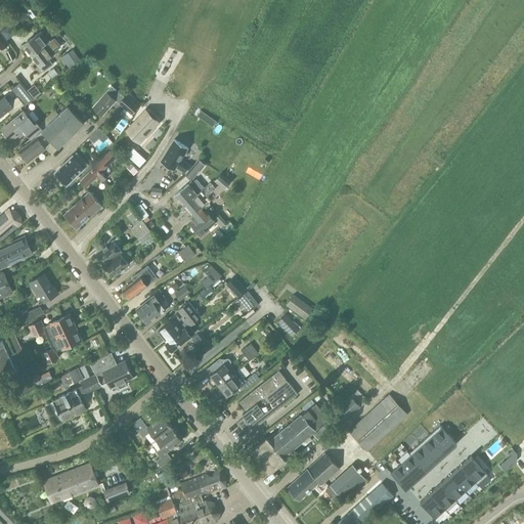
[(34,3),(26,9),(32,16),(39,10),(34,3)]
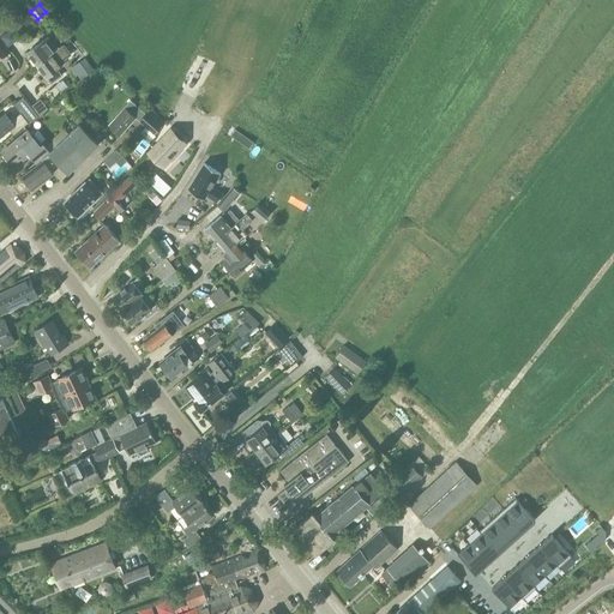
[(0,36),(0,56),(1,59),(11,52),(0,37),(0,36)]
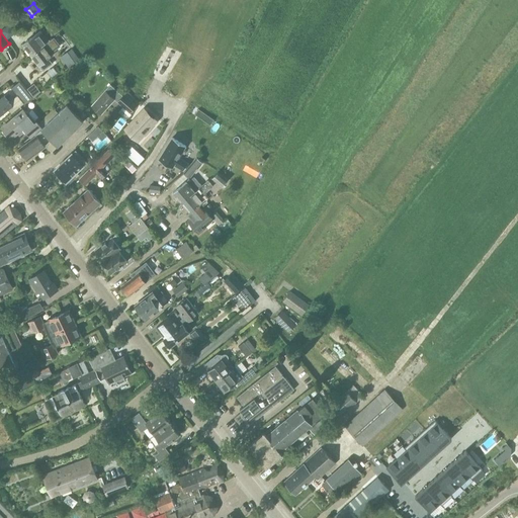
[(31,55),(44,46),(44,45),(49,40),(46,36),(44,36),(42,37),(38,32),(34,34),(35,34),(23,44),(31,55)]
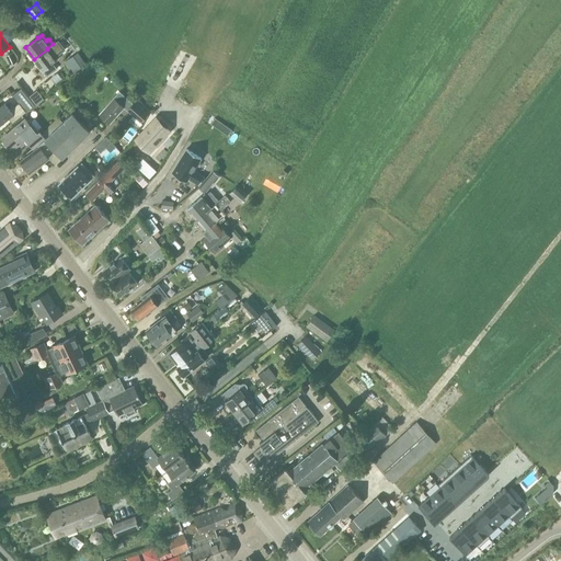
[(47,49),(34,59),(47,77),(57,69),(57,68),(54,65),(53,63),(56,60),(59,57),(56,53),(52,56),(47,49)]
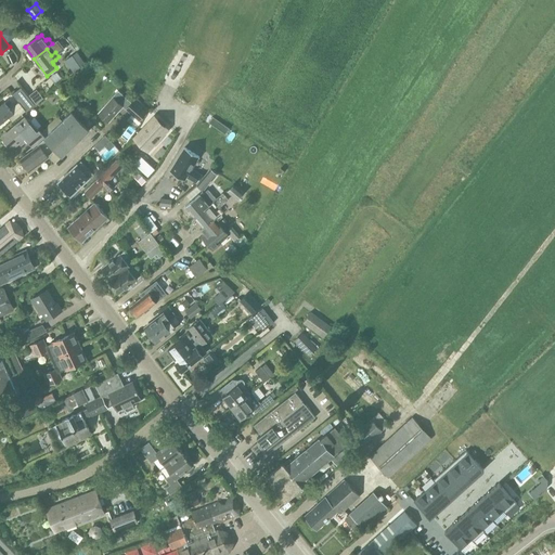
[(64,60),(71,69),(78,64),(72,54),(64,60)]
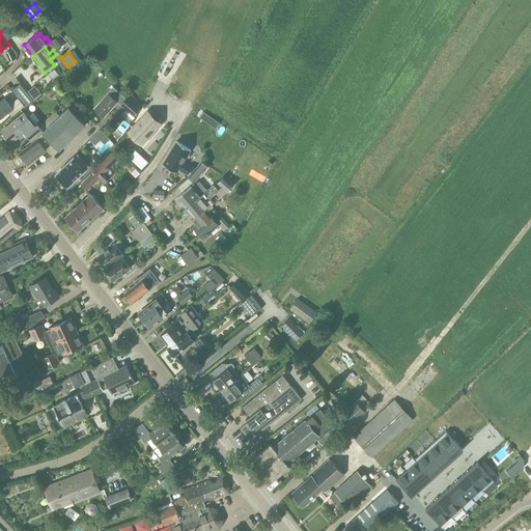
[(120,103),(126,98),(114,87),(94,108),(105,117),(118,102),(120,104),(120,103)]
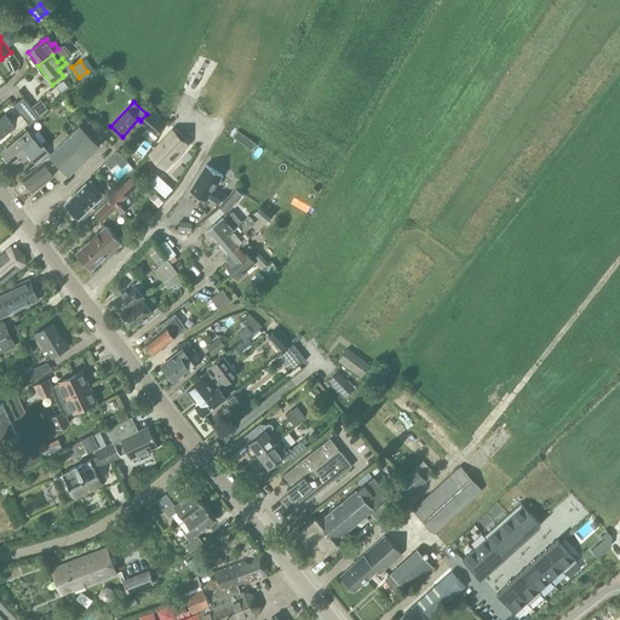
[(141,120),(141,121),(139,121),(155,136),(164,126),(159,121),(162,118),(153,109),(149,113),(149,112),(147,114),(141,120)]
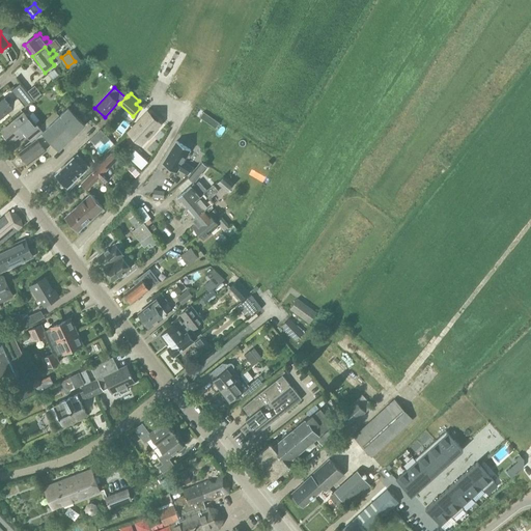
[(21,102),(18,98),(9,104),(4,98),(0,101),(0,118),(8,112),(11,116),(25,106),(25,107),(33,100),(29,94),(21,102)]
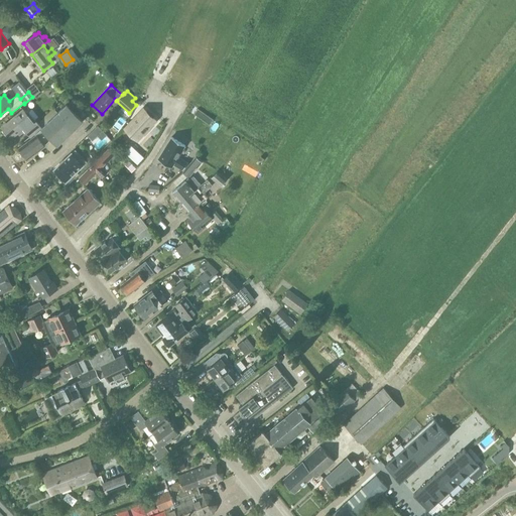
[(72,99),(67,104),(81,118),(86,113),(72,99)]
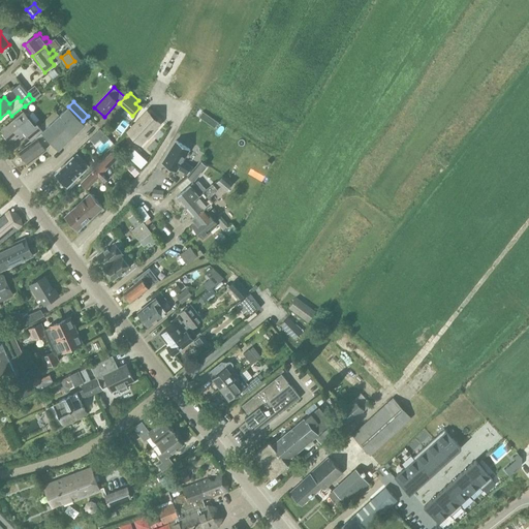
[(42,130),(35,136),(36,138),(37,137),(45,149),(47,149),(53,155),(85,124),(83,121),(68,106),(42,130)]
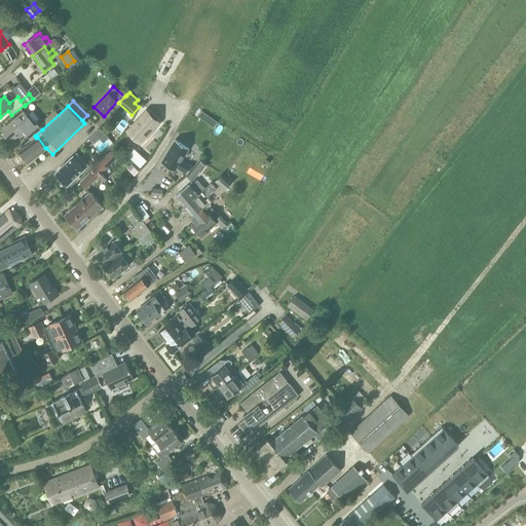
[(35,136),(42,129),(26,110),(2,130),(10,140),(17,134),(20,137),(25,132),(31,139),(35,136)]
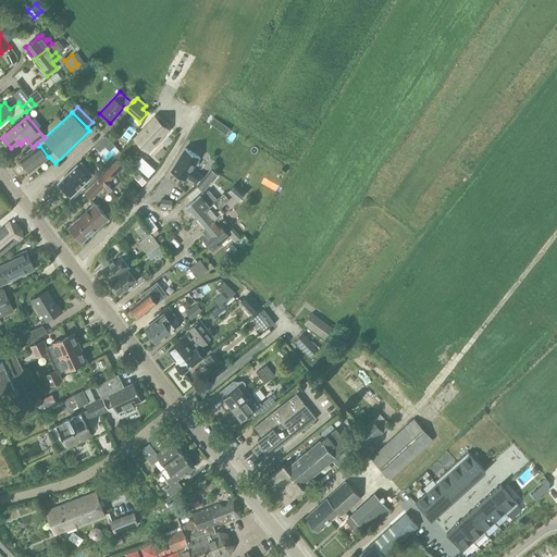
[(156,118),(136,138),(149,150),(156,144),(157,145),(161,140),(160,138),(169,130),(165,127),(166,125),(161,119),(159,120),(156,118)]
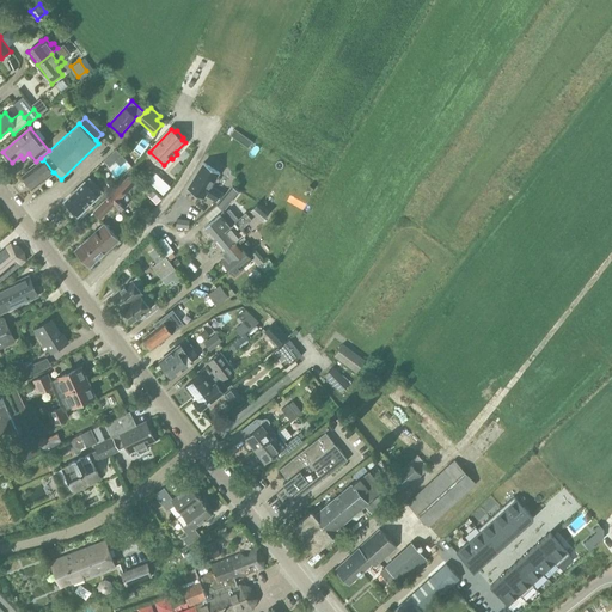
[(248,147),(252,141),(246,138),(246,136),(242,142),(248,147)]
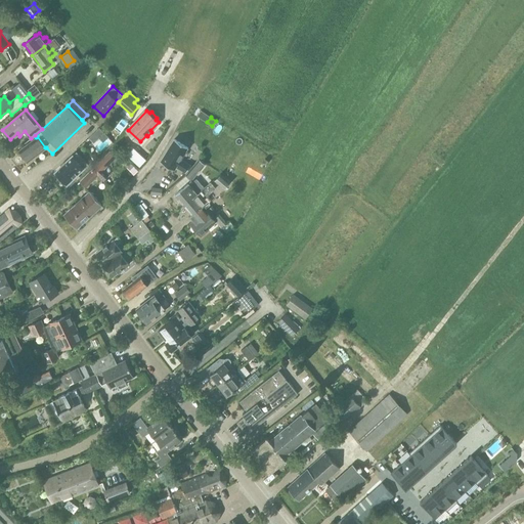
[(94,142),(99,137),(103,141),(108,136),(99,127),(89,137),(94,142)]
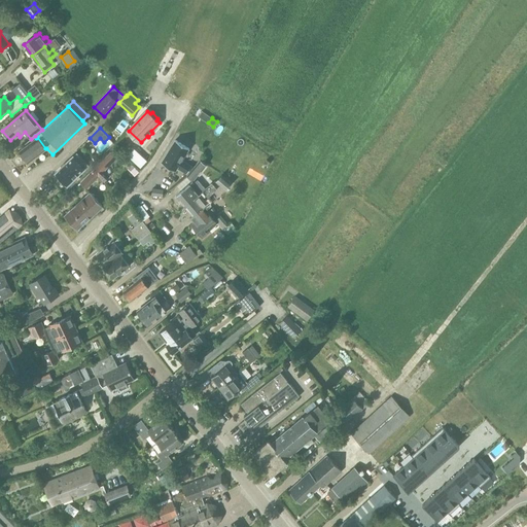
[(37,137),(36,138),(37,138),(20,151),(28,163),(45,148),(37,137)]
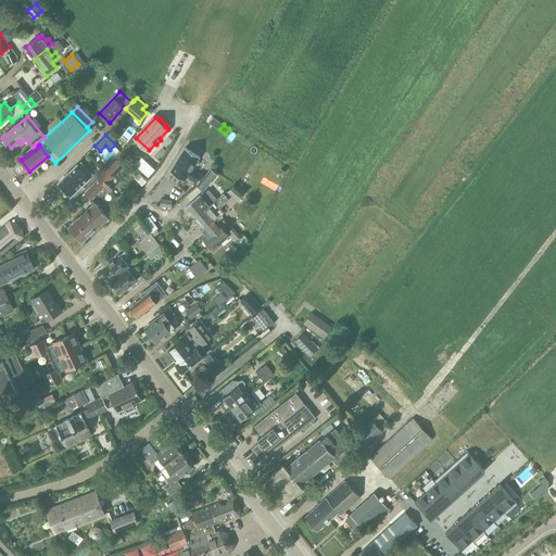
[(200,156),(185,148),(171,171),(185,180),(187,176),(197,182),(202,175),(191,169),(200,156)]
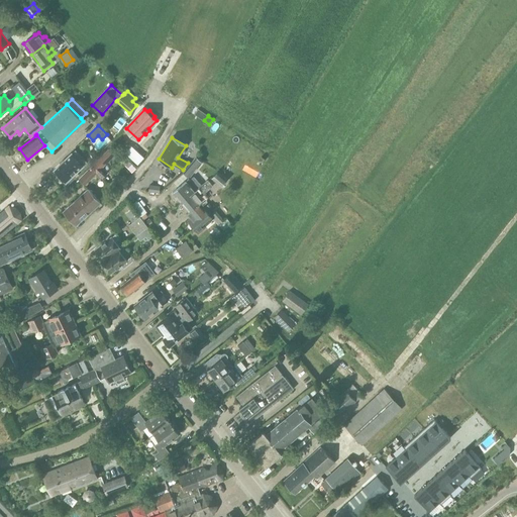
[(114,145),(109,150),(113,153),(118,149),(114,145)]
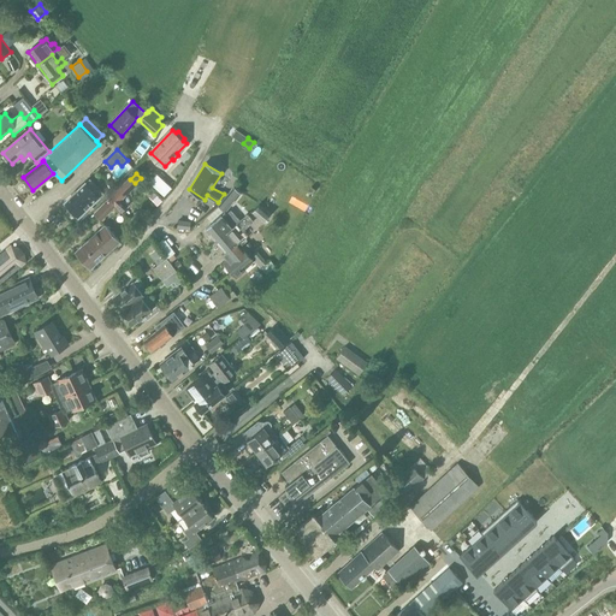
[(164,195),(171,188),(157,173),(149,182),(164,195)]
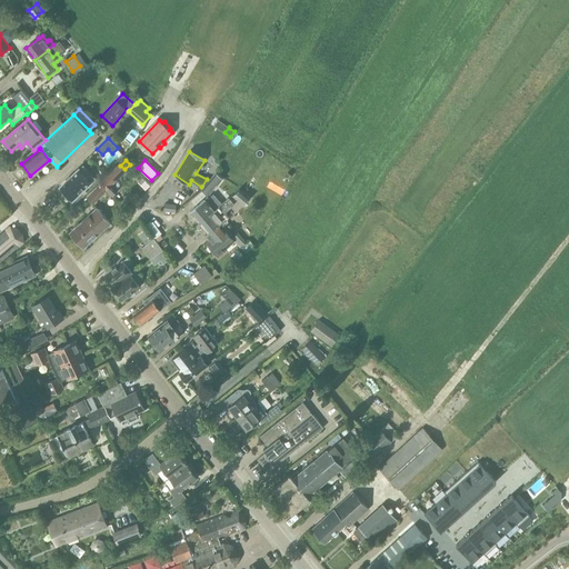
[(68,197),(70,196),(72,199),(95,178),(83,166),(61,187),(63,189),(62,191),(62,192),(67,197),(68,197)]
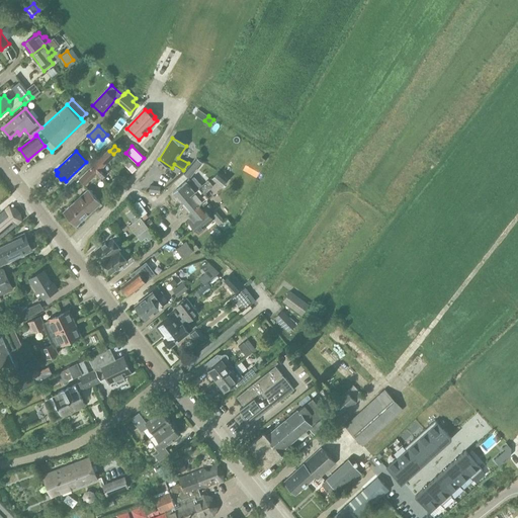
[(196,157),(184,172),(190,177),(202,162),(196,157)]
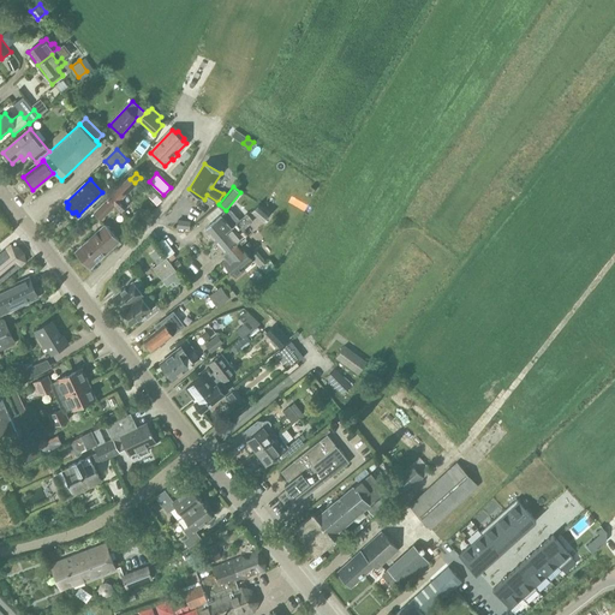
[(118,193),(115,191),(114,191),(108,196),(115,204),(114,206),(121,212),(129,204),(118,193)]
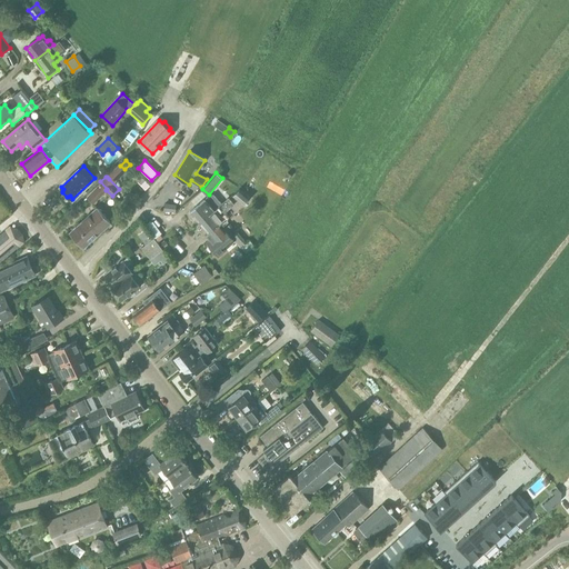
[(107,189),(100,181),(86,197),(93,203),(106,190),(107,189)]
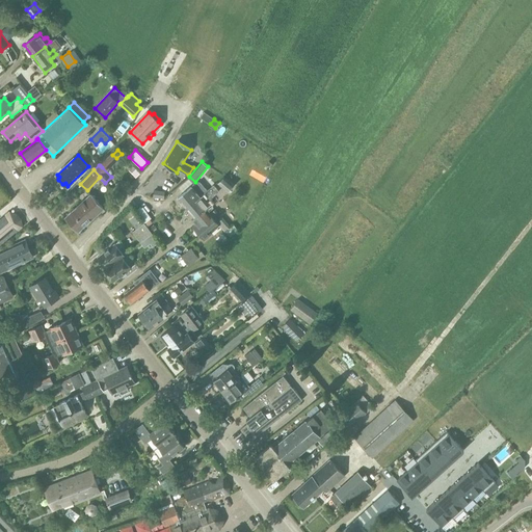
[(233,185),(223,177),(217,184),(228,192),(233,185)]
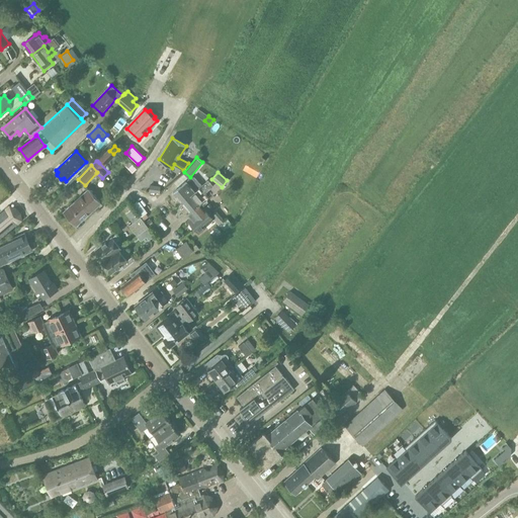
[(181,202),(197,188),(203,184),(199,178),(193,183),(189,179),(173,192),(181,202)]
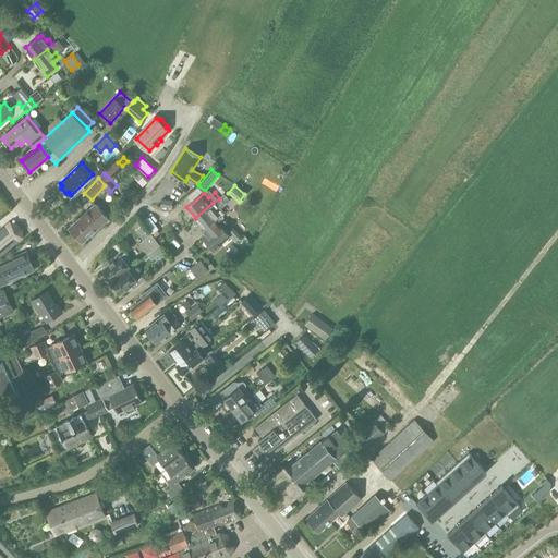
[(213,203),(195,218),(204,229),(203,230),(215,220),(214,220),(221,215),(218,210),(230,201),(225,193),(219,198),(213,203)]
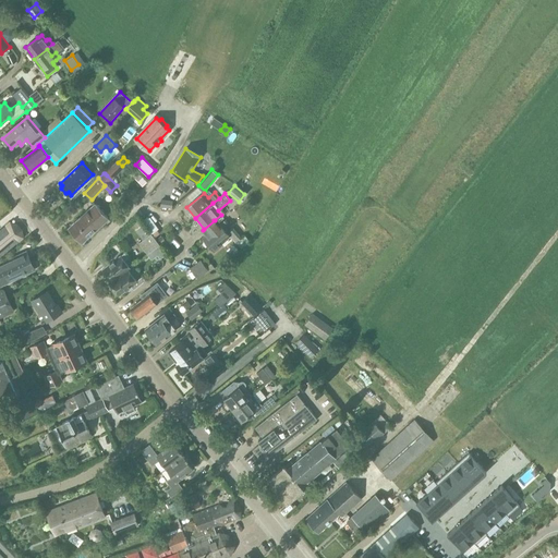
[(172,208),(173,201),(161,198),(160,207),(172,208)]
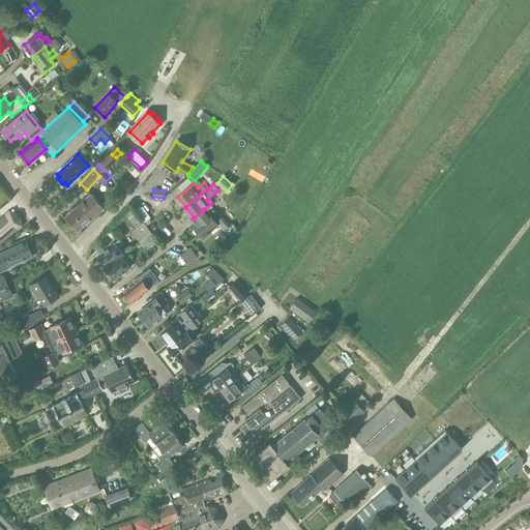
[(92,206),(98,201),(91,194),(66,216),(71,223),(79,216),(78,216),(91,205),(92,206)]
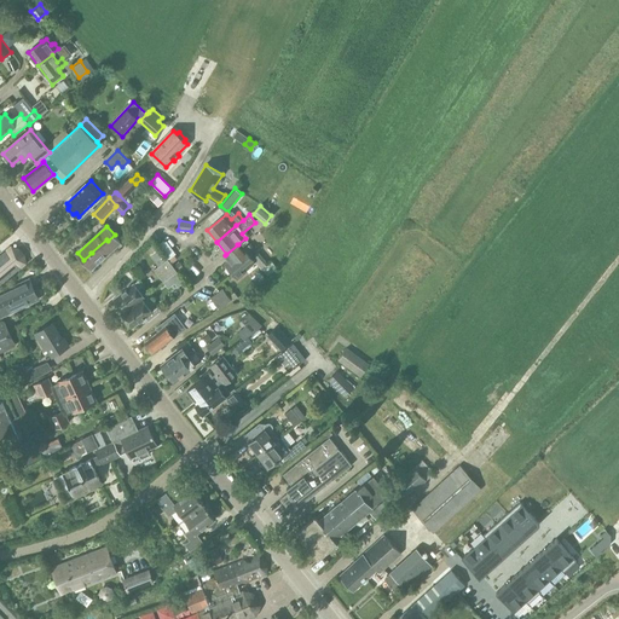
[(121,242),(115,235),(108,241),(106,239),(91,253),(92,253),(84,260),(91,267),(121,242)]
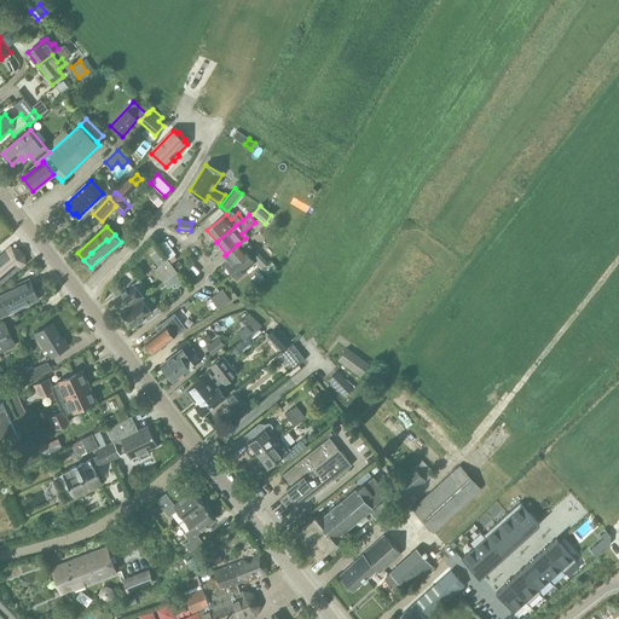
[(238,244),(225,255),(229,260),(225,264),(237,279),(246,272),(244,268),(254,260),(253,259),(243,248),(242,249),(238,244)]
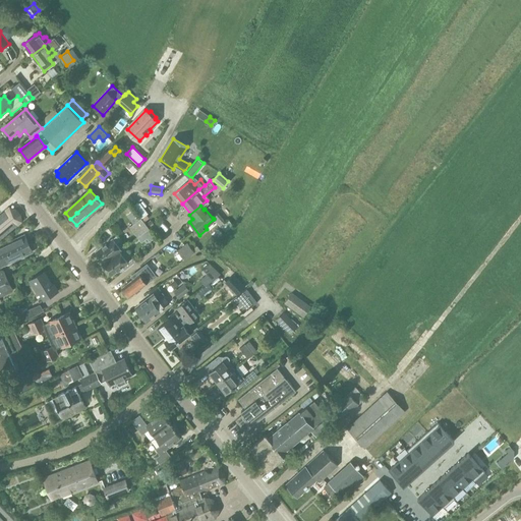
[(15,209),(9,208),(0,215),(0,239),(20,221),(20,214),(15,209)]
